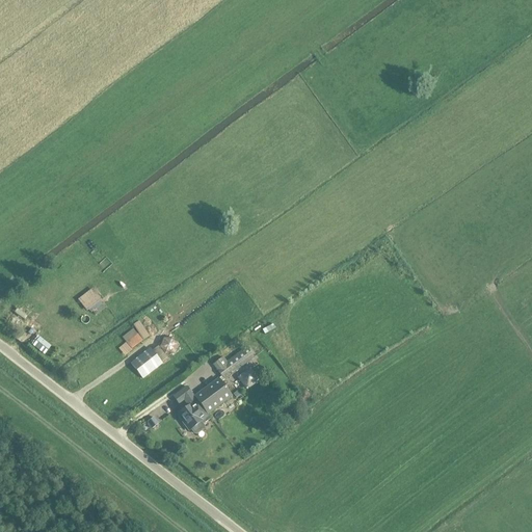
[(86,300),(76,289),(71,293),(81,306),(86,300)]
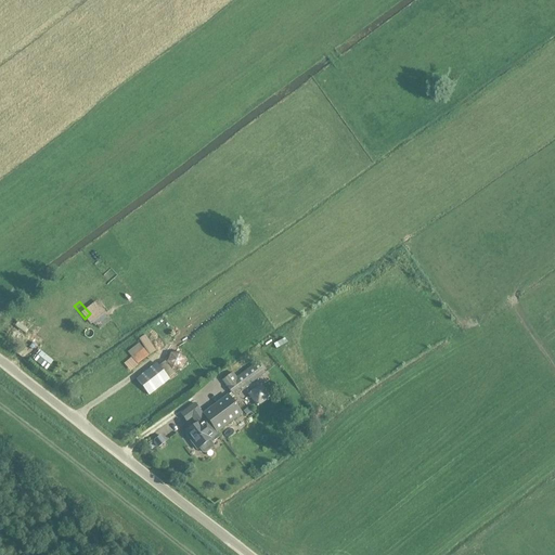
[(78,321),(71,327),(80,337),(87,331),(78,321)]
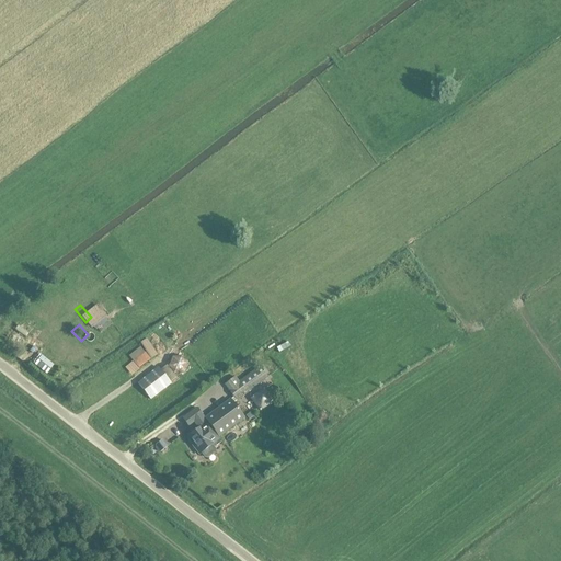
[(134,362),(139,369),(152,359),(146,352),(134,362)]
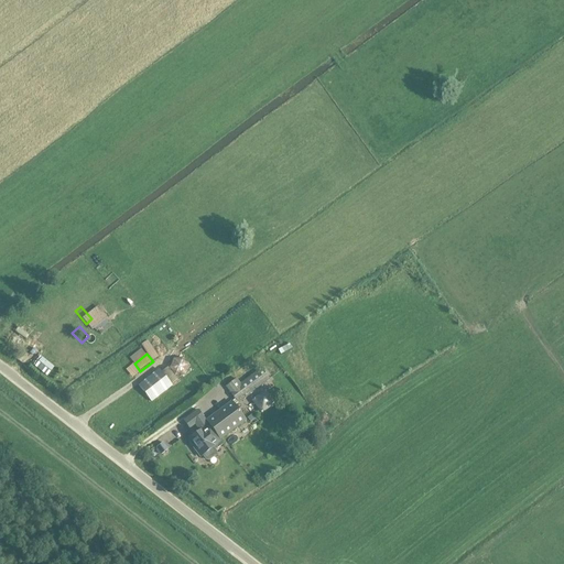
[(225,388),(238,403),(270,379),(261,369),(240,384),(237,379),(225,388)]
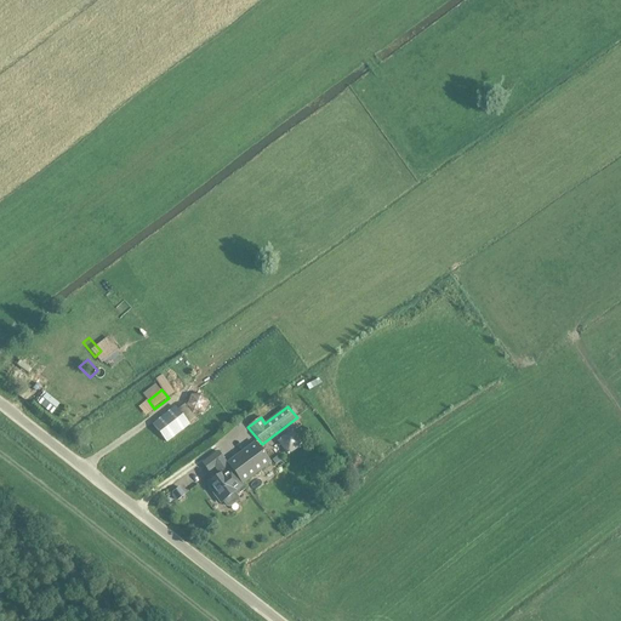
[(166,443),(189,426),(175,408),(153,425),(166,443)]
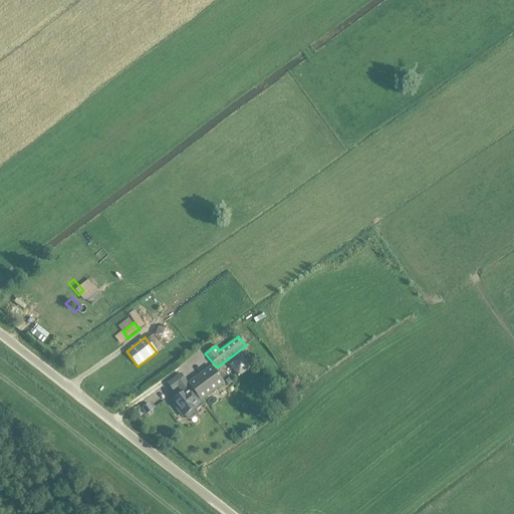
[(210,366),(188,383),(189,386),(201,401),(215,390),(223,383),(210,366)]
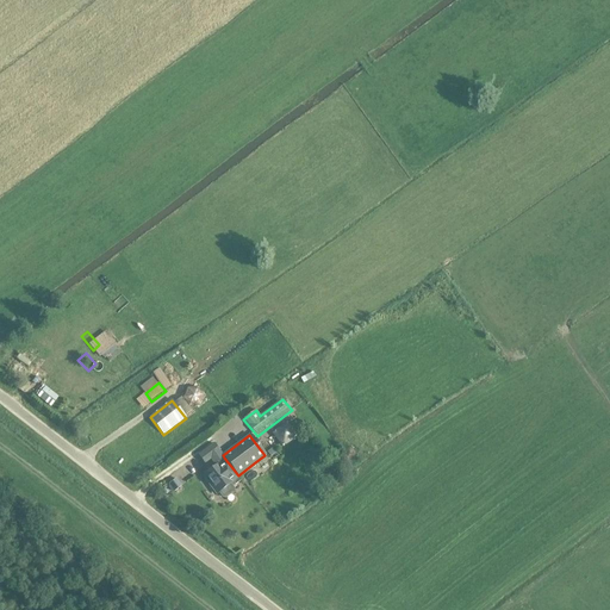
[(224,458),(223,455),(213,444),(199,455),(205,464),(212,458),(218,466),(204,477),(217,495),(231,484),(234,486),(242,480),(238,475),(224,458)]
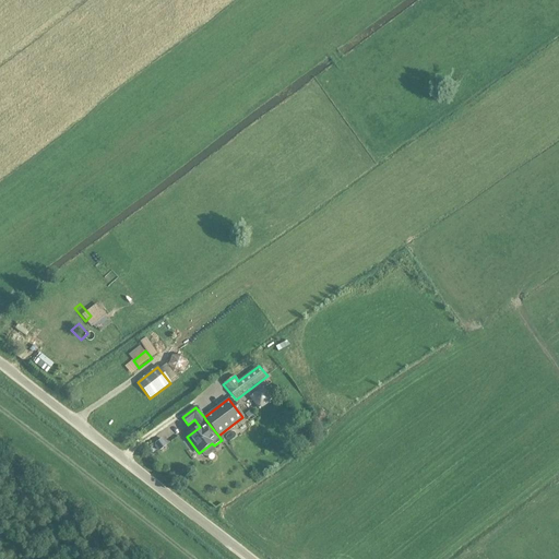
[(159,451),(166,447),(161,440),(155,444),(159,451)]
